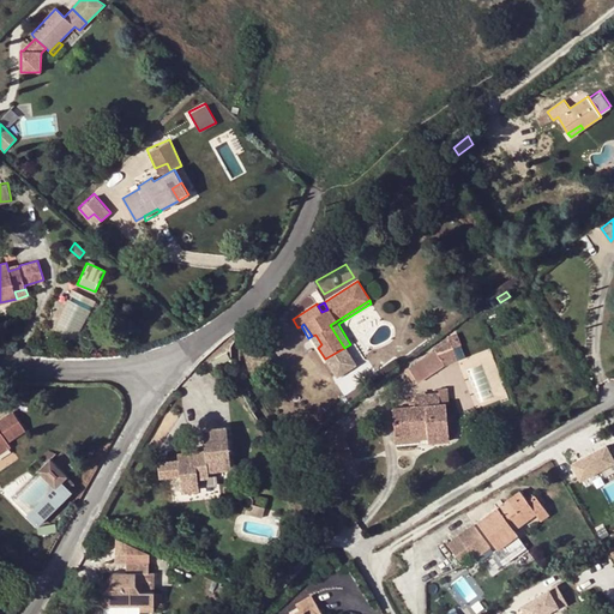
[(457,333),(447,337),(449,341),(453,348),(462,344),(457,333)]
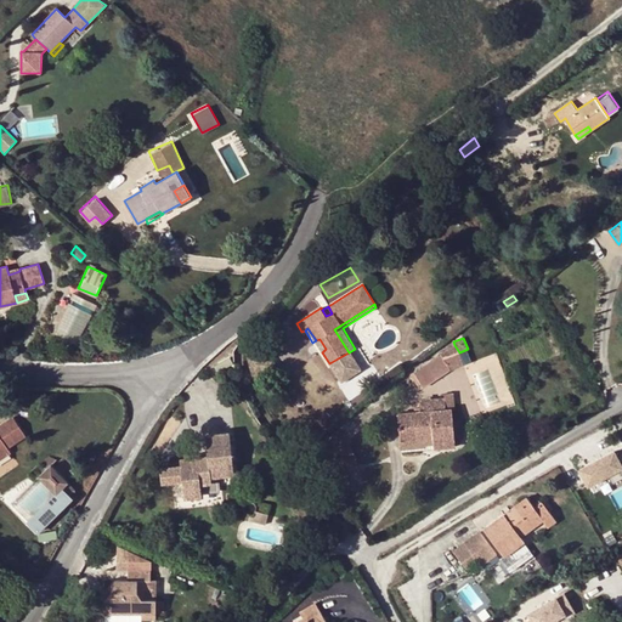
[(320,339),(316,340),(322,352),(326,349),(320,339)]
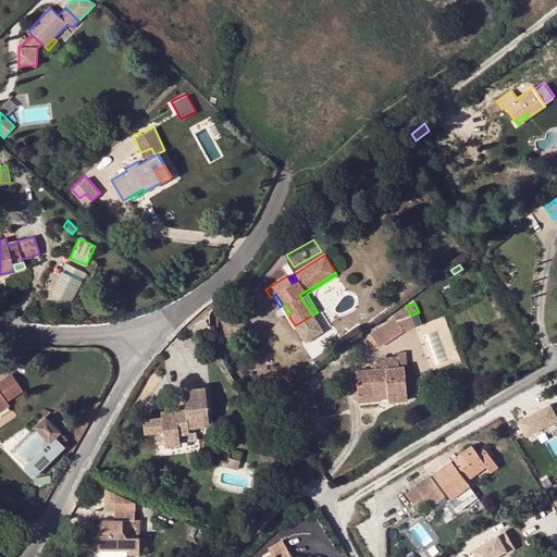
[(406,306),(394,317),(395,318),(403,331),(404,332),(416,327),(411,316),(407,309),(406,306)]
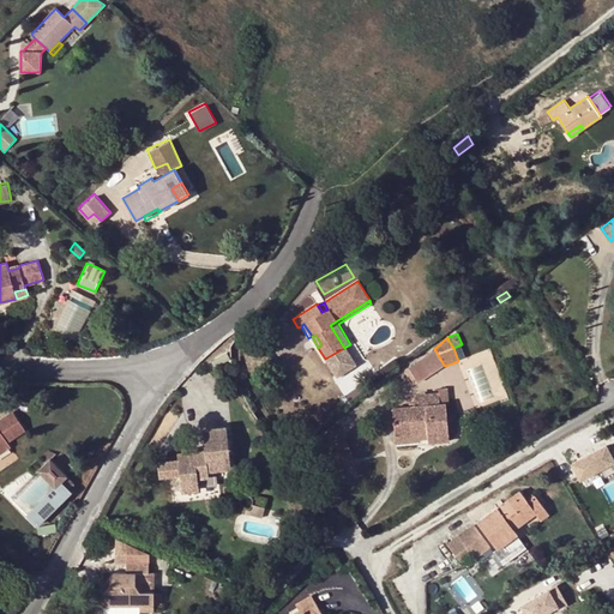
[(351,359),(344,348),(333,354),(341,366),(351,359)]
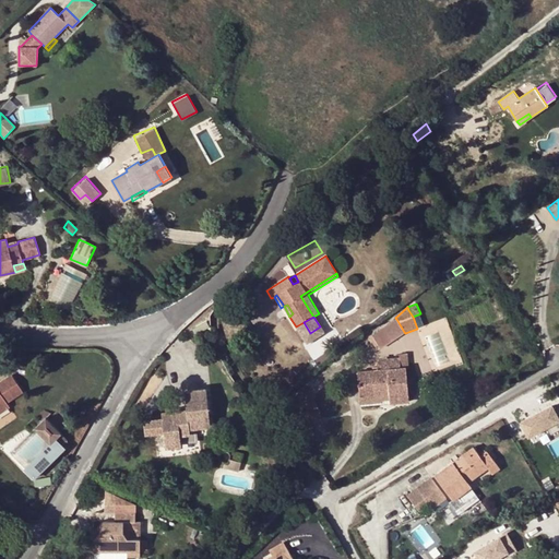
[(396,319),(371,335),(380,348),(404,332),(396,319)]
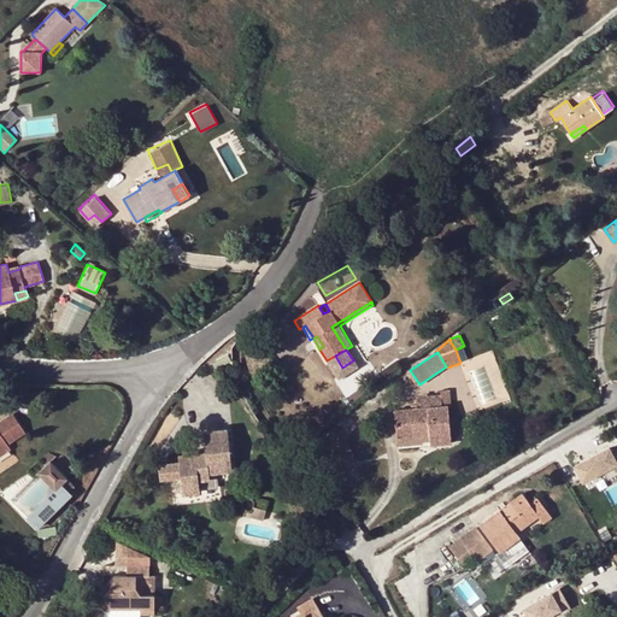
[(335,356),(327,360),(339,380),(358,368),(353,360),(342,368),(335,356)]
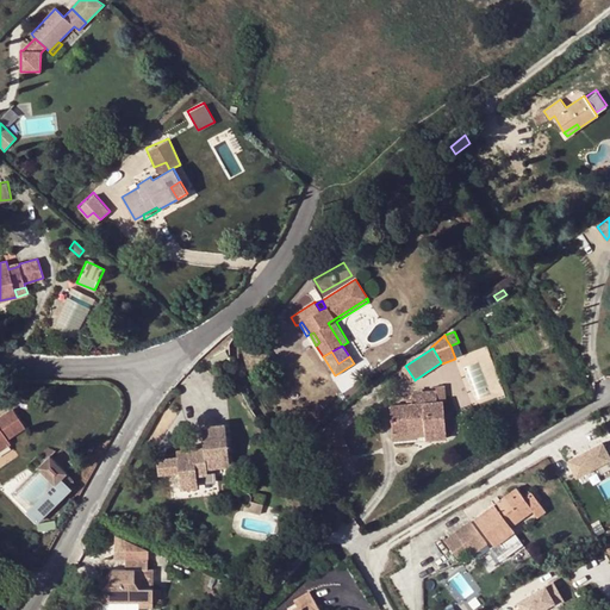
[(390,406),(392,433),(416,430),(415,428),(424,427),(424,430),(425,439),(425,441),(446,439),(443,402),(446,402),(444,386),(436,386),(436,391),(411,393),(412,404),(390,406)]
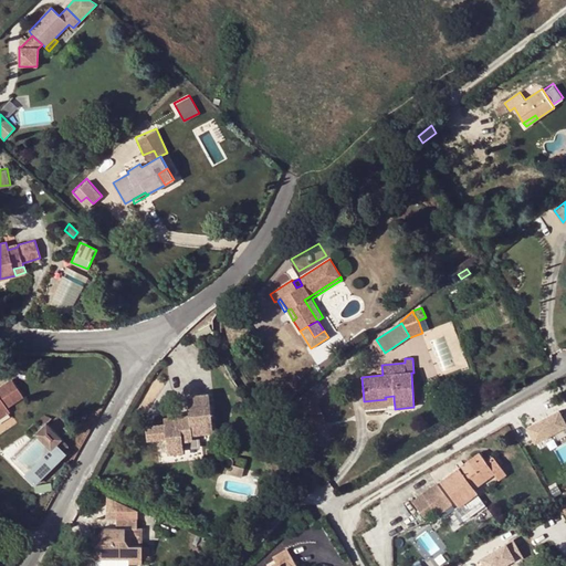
[(292,368),(278,376),(282,384),(296,375),(292,368)]
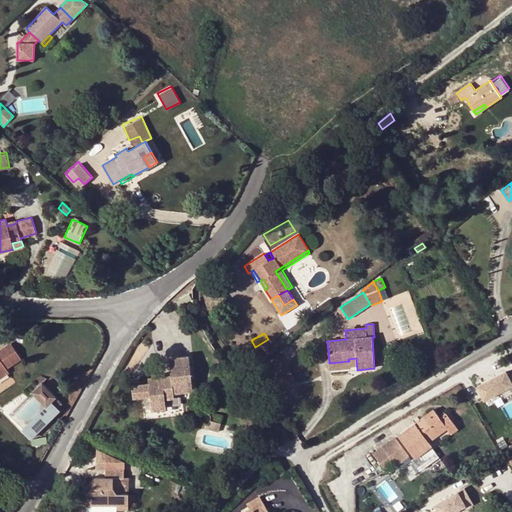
[(0,379),(9,373),(6,369),(21,359),(11,343),(0,350),(0,379)]
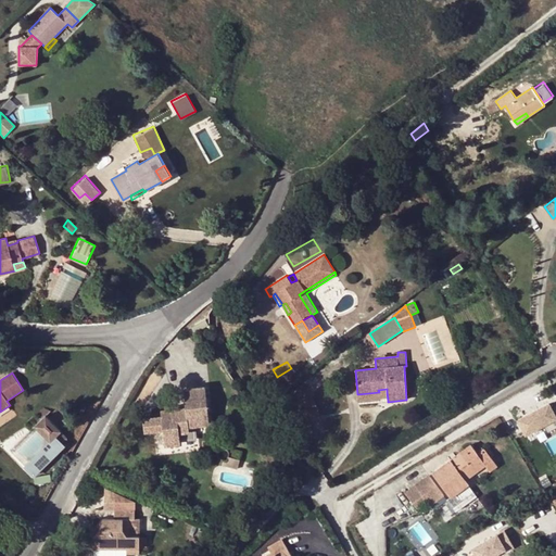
[(184,390),(186,408),(186,416),(177,417),(177,409),(162,412),(165,445),(180,443),(179,430),(178,427),(210,424),(205,388),(184,390)]
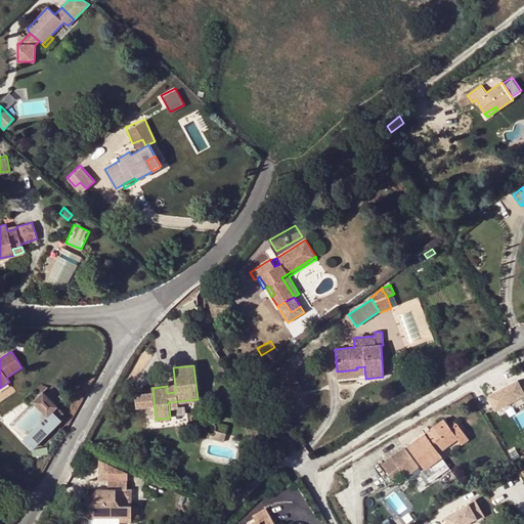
[(357,369),(337,372),(338,381),(358,379),(358,377),(357,369)]
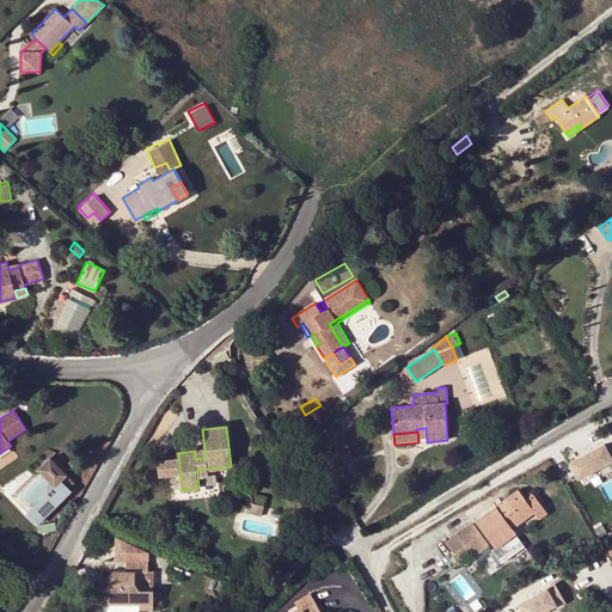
[(611,459),(604,445),(570,461),(579,478),(598,467),(603,476),(611,471),(611,459)]
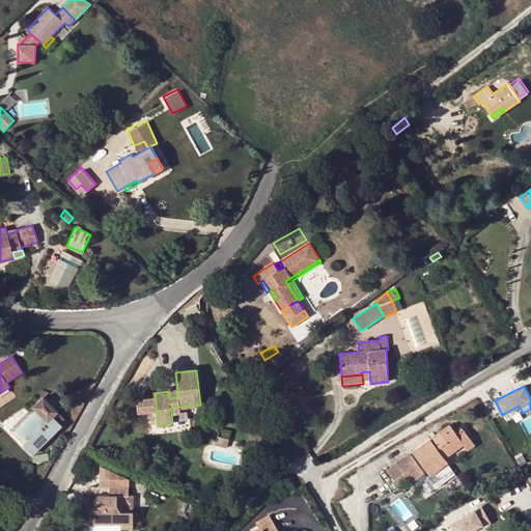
[(33,407),(48,422),(53,417),(58,412),(44,397),(33,407)]
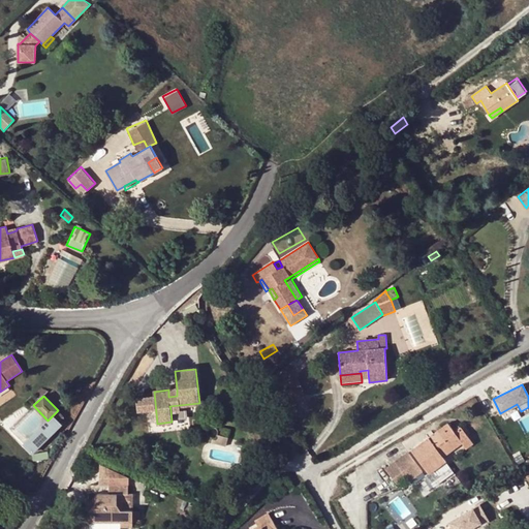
[(48,421),(24,444),(33,453),(61,424),(53,415),(48,421)]
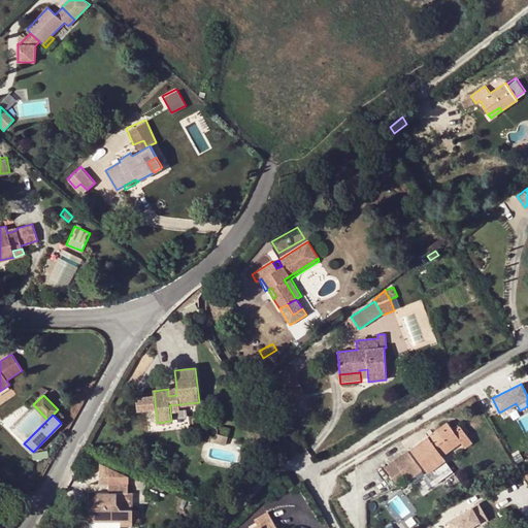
[(430,439),(428,436),(410,450),(428,472),(446,460),(442,456),(460,442),(453,431),(454,431),(447,423),(432,433),(434,436),(430,439)]
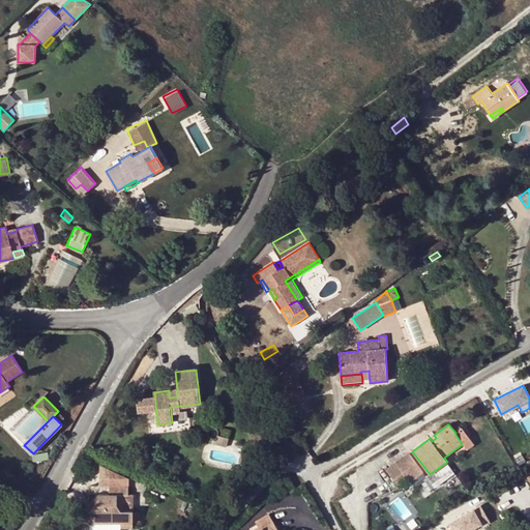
[(454,433),(462,444),(467,450),(474,444),(462,428),(461,429),(458,431),(455,433),(454,433)]
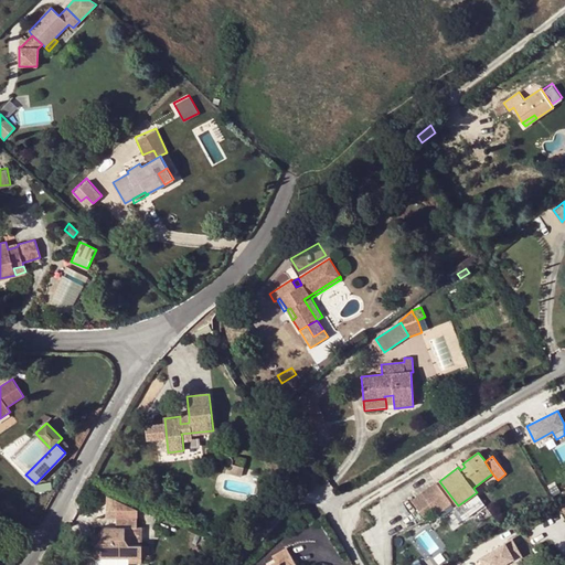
[(243,467),(235,465),(232,464),(231,469),(225,467),(224,472),(242,478),(244,468),(243,467)]
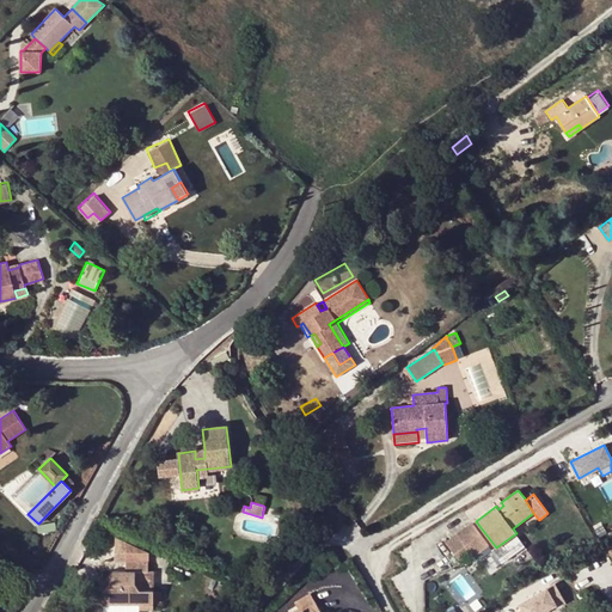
[(471,522),(456,533),(470,552),(473,557),(489,546),(471,522)]
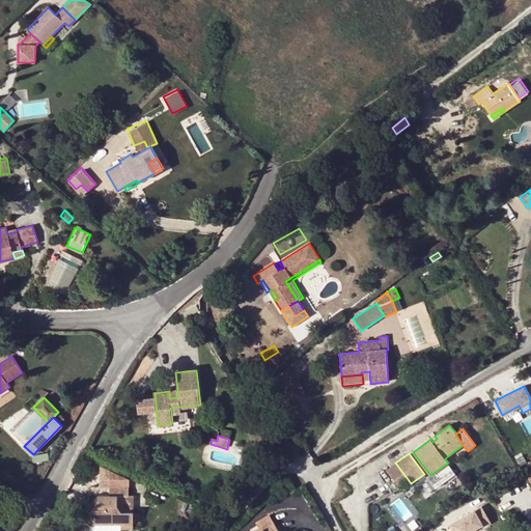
[(395,463),(386,470),(398,486),(408,479),(395,463)]
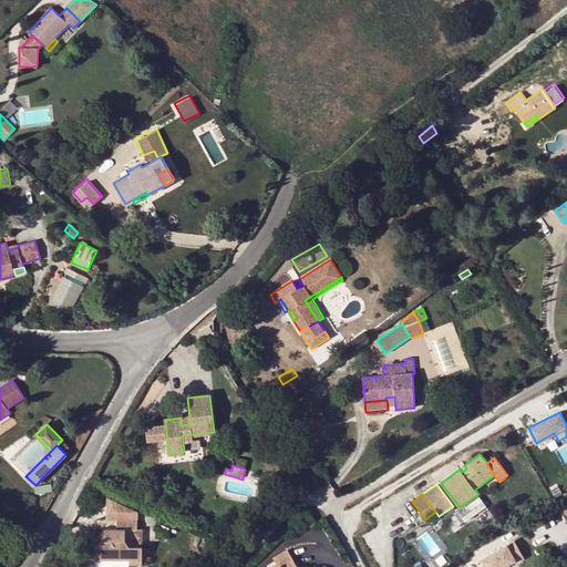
[(137,521),(137,512),(116,502),(116,521),(137,521)]
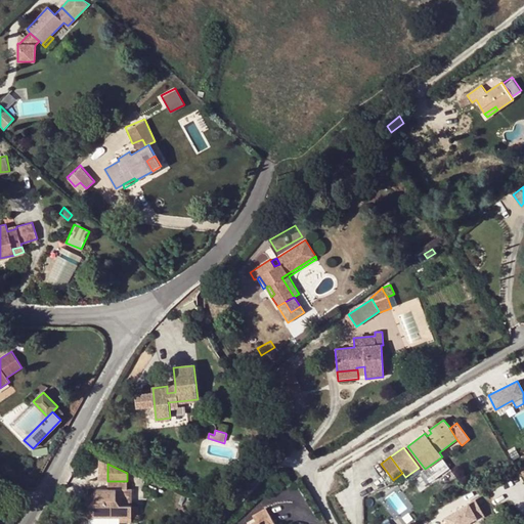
[(94,491),(94,493),(94,498),(88,506),(85,503),(78,503),(76,505),(76,519),(87,519),(87,516),(119,515),(119,521),(131,521),(131,517),(138,517),(138,507),(131,507),(131,506),(127,506),(127,488),(127,481),(107,481),(107,489),(95,489),(94,491)]
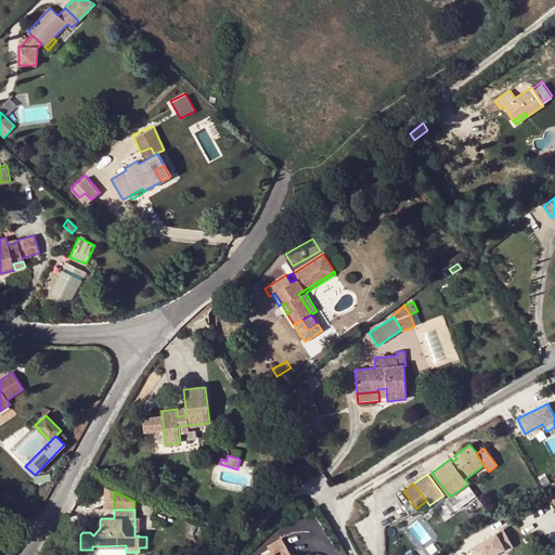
[(427,516),(411,525),(421,544),(437,537),(427,516)]
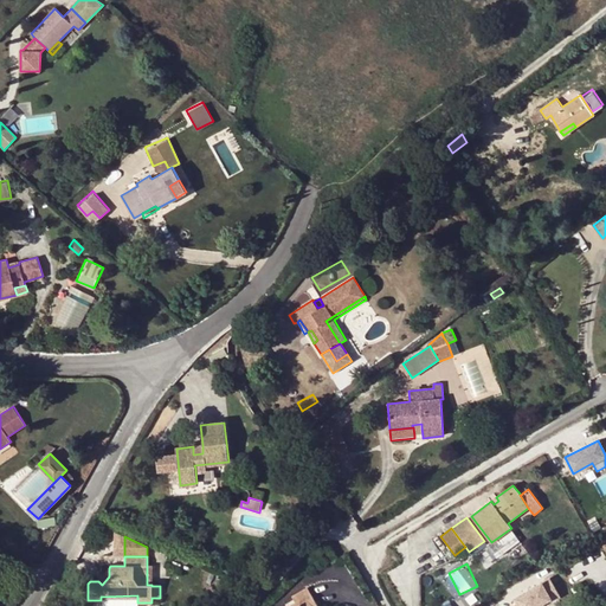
[(109,571),(109,568),(98,581),(102,585),(109,577),(109,571)]
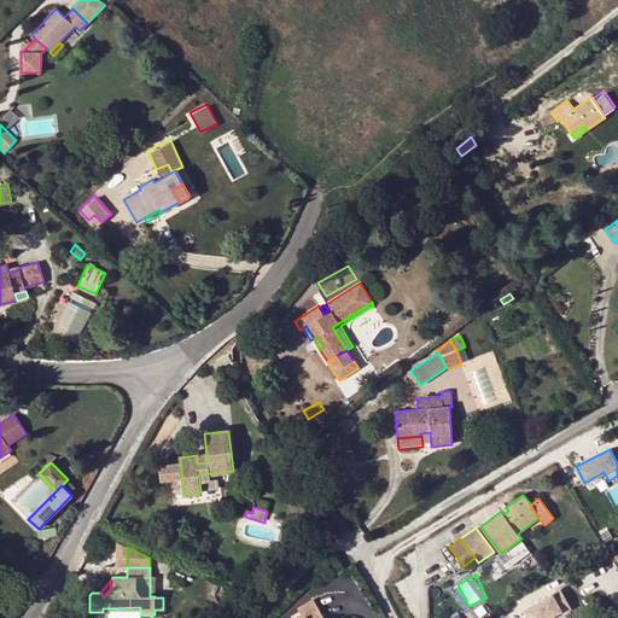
[(237,594),(222,589),(220,595),(233,601),(237,594)]
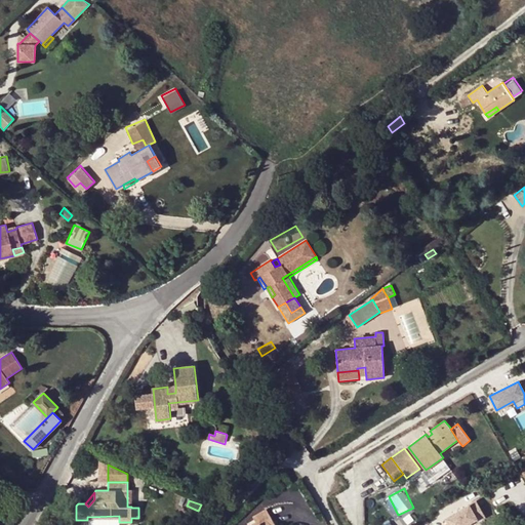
[(446,524),(463,524),(476,518),(477,520),(485,516),(477,500),(446,518),(449,523),(446,524)]
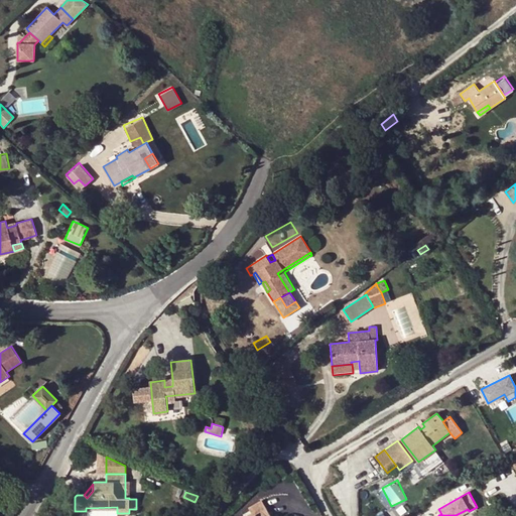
[(271,515),(262,500),(249,507),(252,513),(253,515),(251,515),(271,515)]
